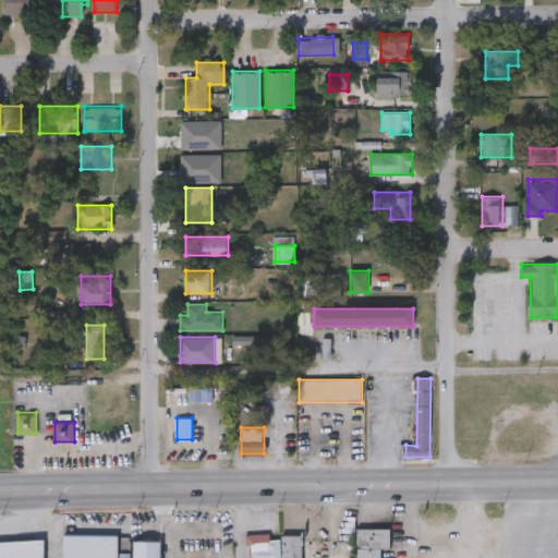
[(358,557),(358,529),(391,529),(391,549),(381,549),(381,557),(358,557)]
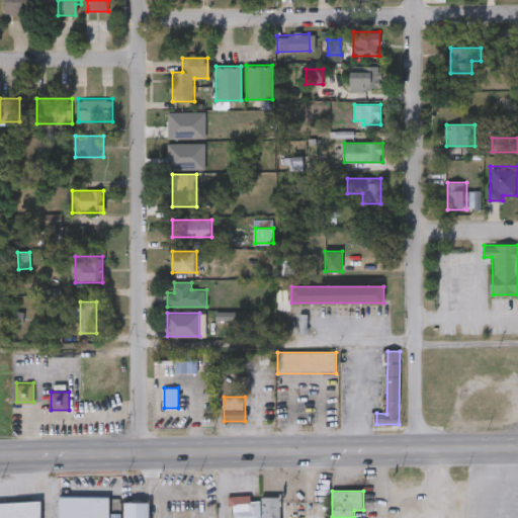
[(279,517),(234,517),(234,496),(251,496),(251,498),(279,498),(279,517)]
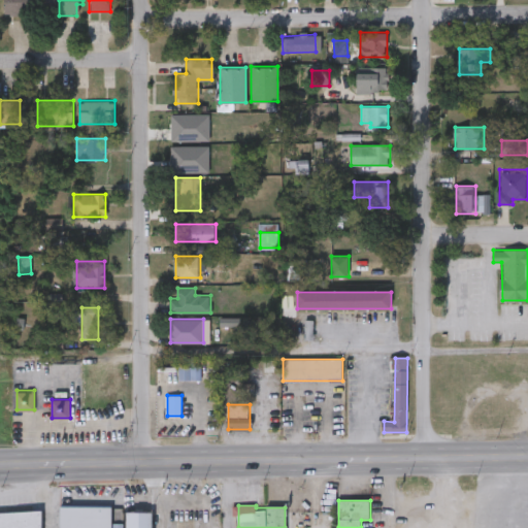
[(112,527),(60,527),(60,506),(112,506),(112,527)]
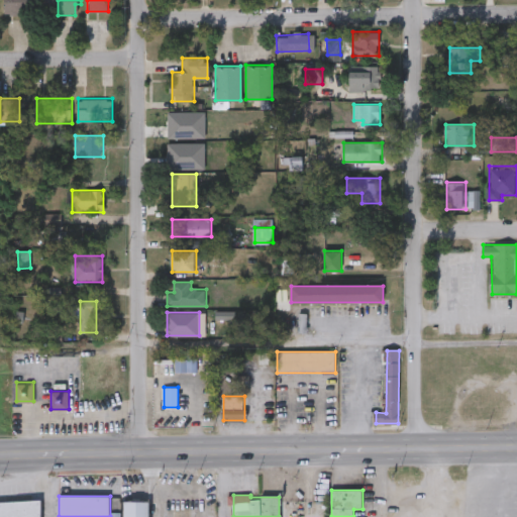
[(0,516),(0,500),(40,499),(40,516),(0,516)]
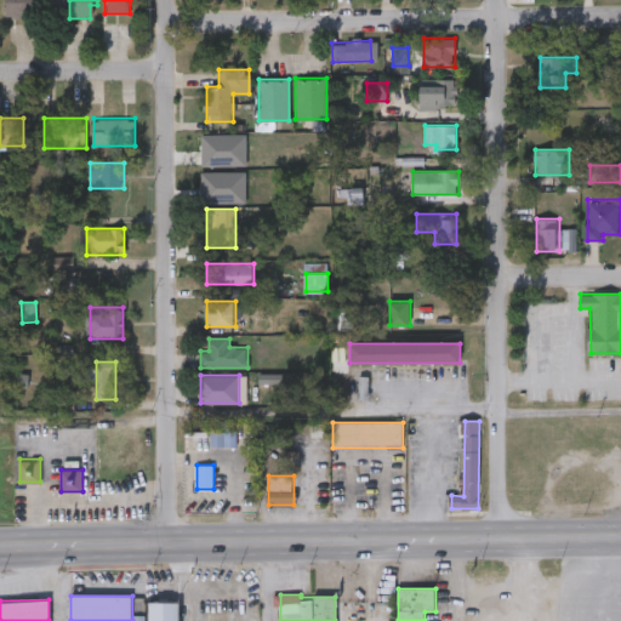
[(180,603),(180,620),(149,620),(149,603),(180,603)]
